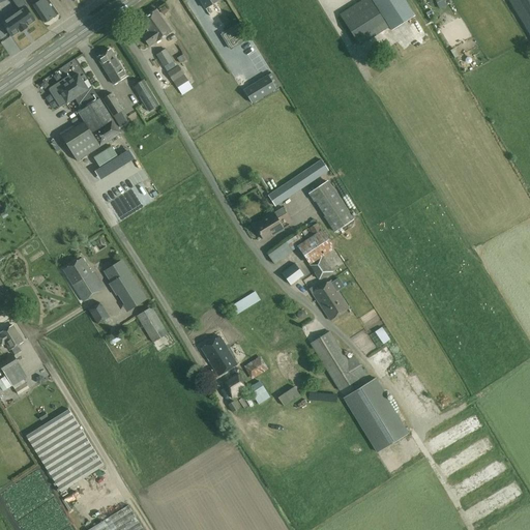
[(32,0),(31,1),(34,5),(46,23),(58,13),(48,0),(32,0)]
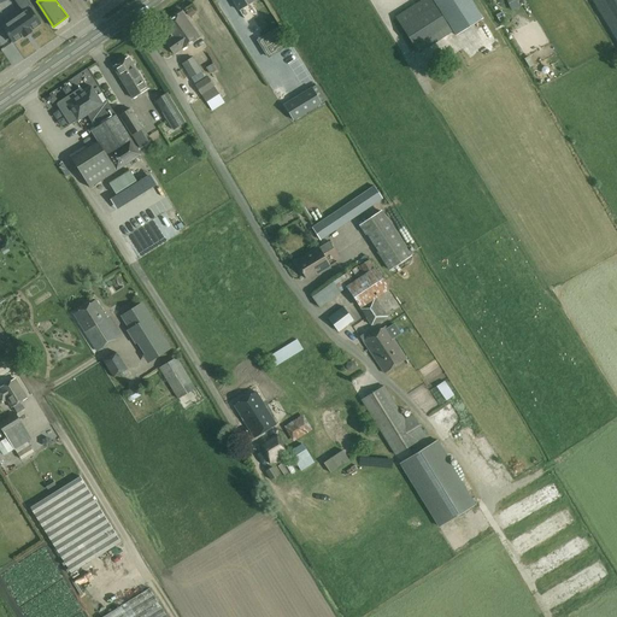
[(233,0),(239,10),(256,0),(254,0),(233,0)]
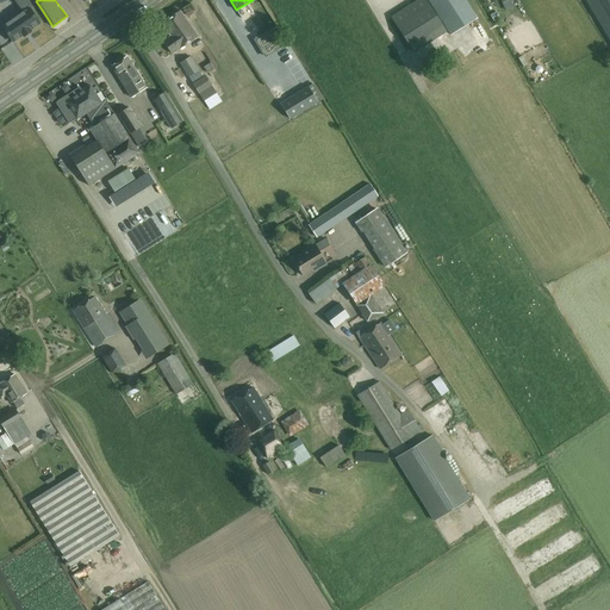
[(414,54),(447,32),(425,0),(416,0),(391,17),(414,54)]
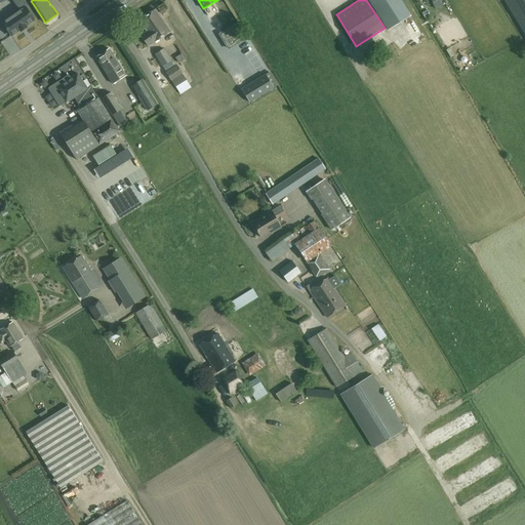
[(411,16),(400,0),(368,0),(388,31),(411,16)]
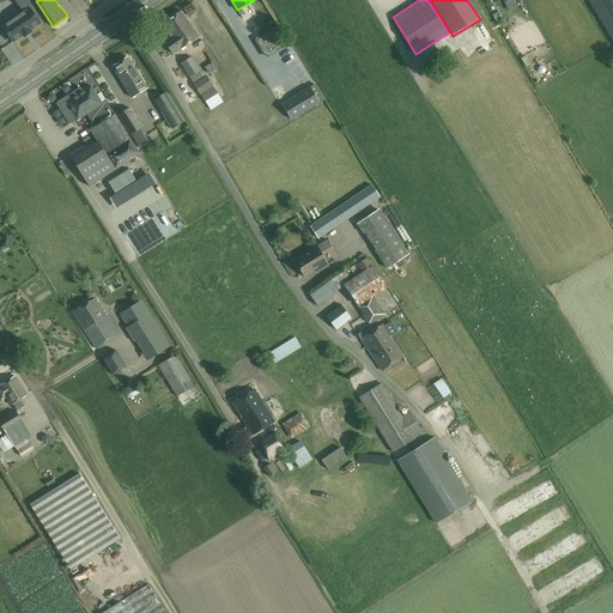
[(612,0),(599,0),(612,23),(612,0)]
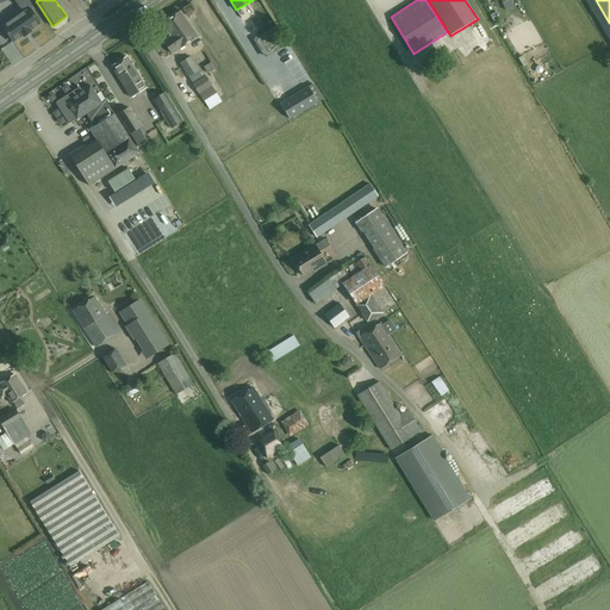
[(32,31),(31,30),(39,24),(30,8),(31,7),(27,1),(19,6),(23,12),(2,26),(13,42),(23,36),(24,37),(32,31)]
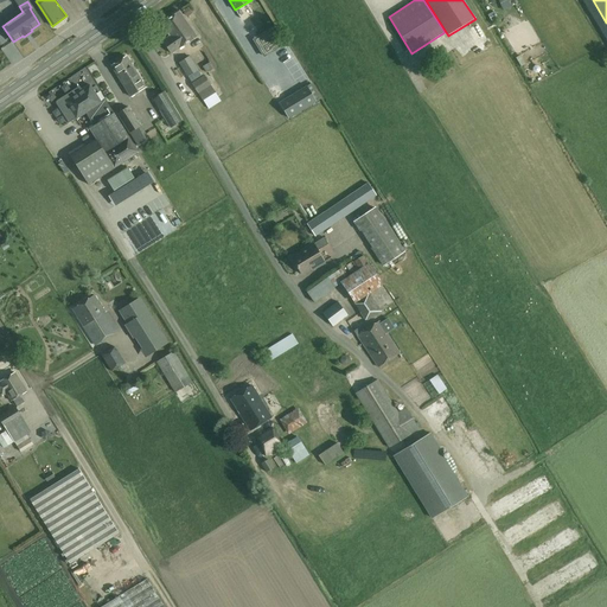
[(251,19),(261,17),(259,10),(249,12),(251,19)]
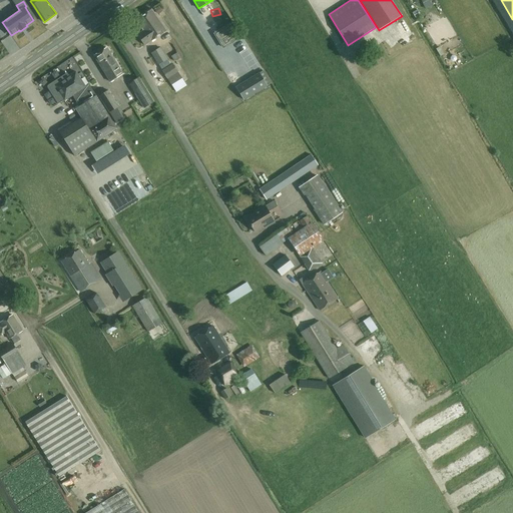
[(150,42),(166,31),(151,9),(135,20),(143,31),(138,35),(144,45),(150,41),(150,42)]
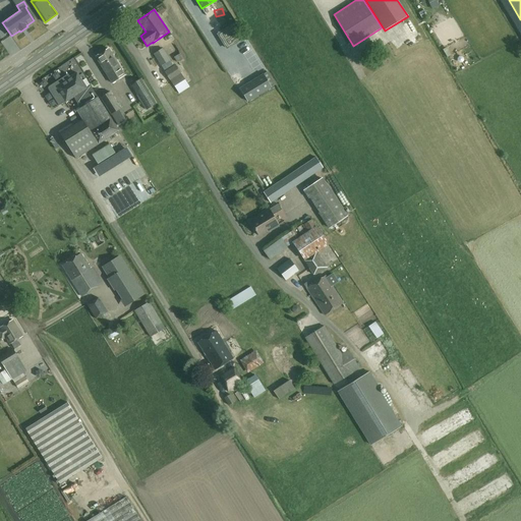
[(410,32),(414,31),(408,17),(405,18),(410,32)]
